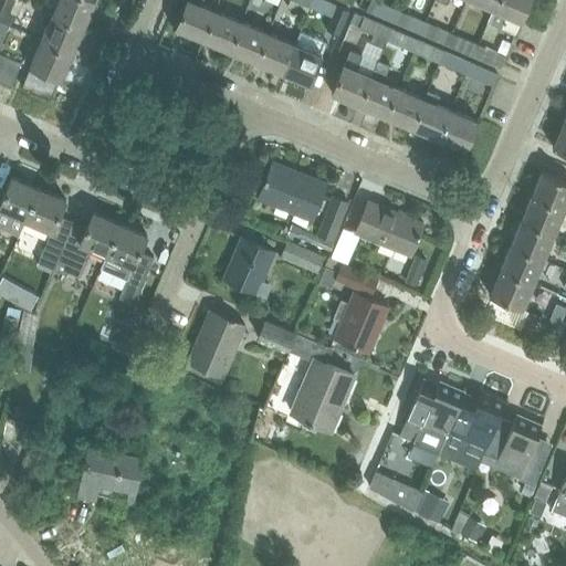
[(17,14),(11,12),(17,0),(4,0),(0,11),(0,21),(11,27),(17,14)]
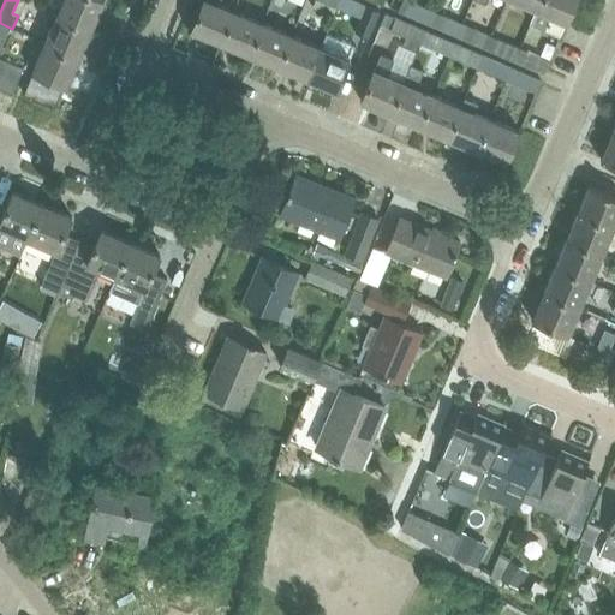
[(91,29),(103,0),(102,0),(63,0),(58,12),(57,15),(91,29)]
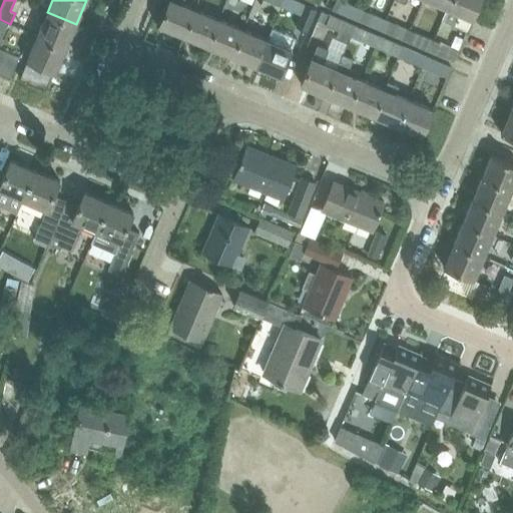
[(183,35),(194,9),(182,3),(183,0),(168,0),(159,24),(183,35)]
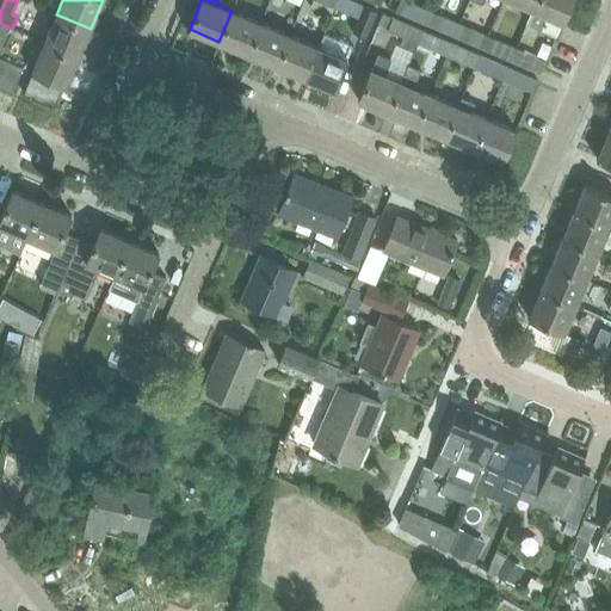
[(337,0),(313,0),(310,7),(331,16),(334,7),(337,0)]
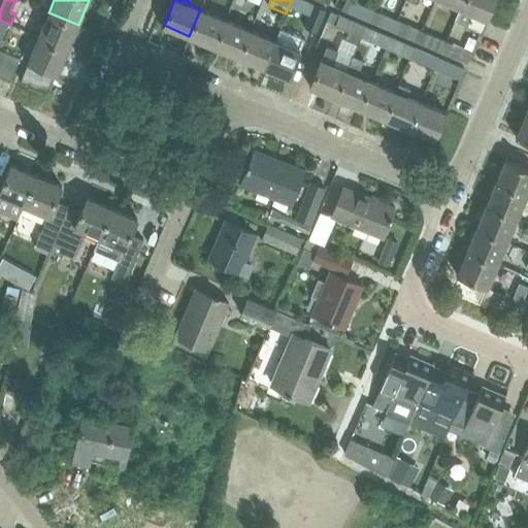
[(326,9),(304,0),(291,0),(289,6),(310,15),(305,27),(316,31),(326,9)]
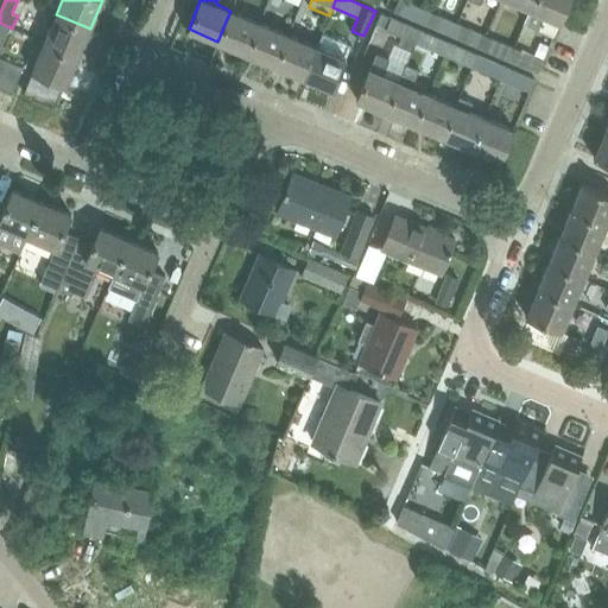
[(404,0),(398,0),(394,11),(423,23),(429,11),(407,1),(404,0)]
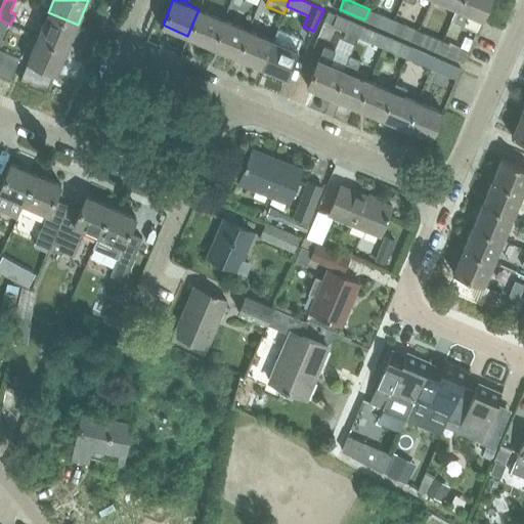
[(459,0),(455,8),(450,19),(464,26),(469,13),(482,18),(489,0),(459,0)]
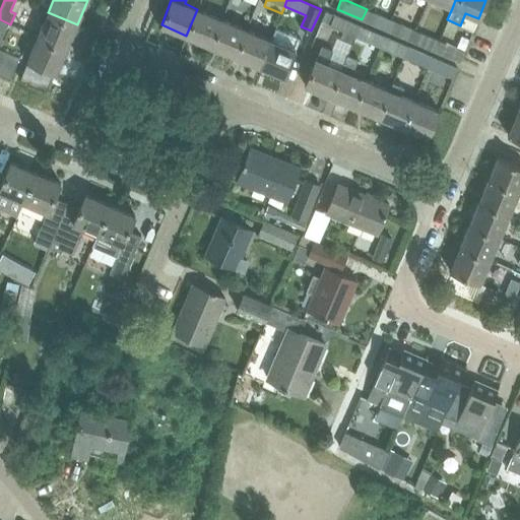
[(67,49),(77,24),(48,12),(49,10),(43,8),(38,19),(44,22),(38,37),(67,49)]
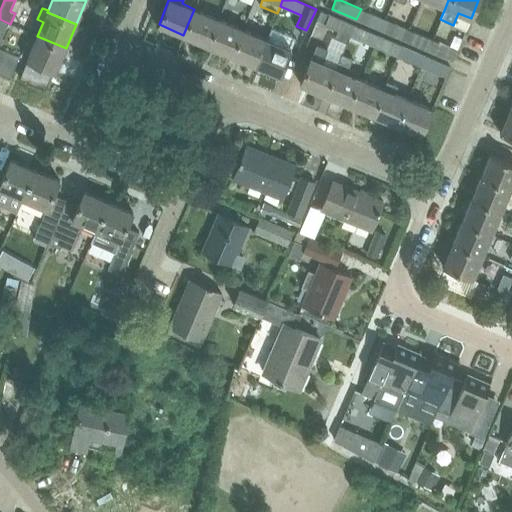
[(218,19),(194,9),(183,35),(207,45),(218,19)]
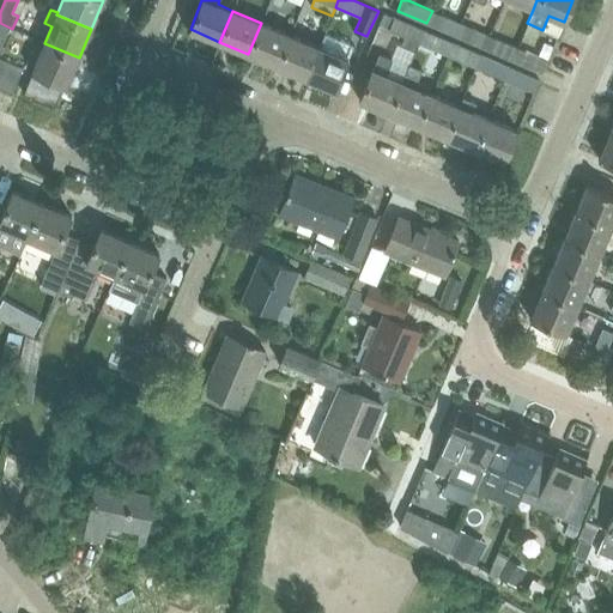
[(461,23),(439,14),(432,11),(426,23),(455,36),(461,23)]
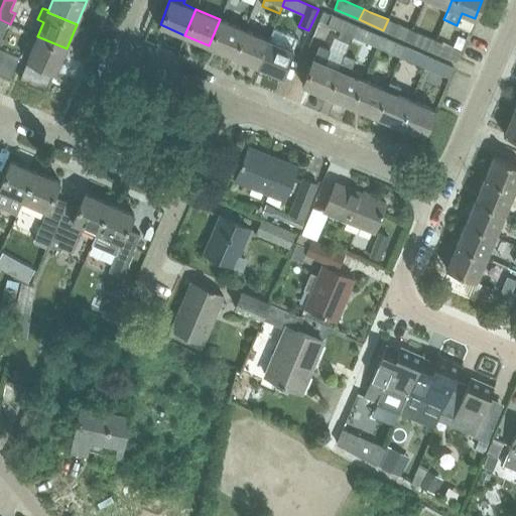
[(349,44),(352,35),(357,25),(339,17),(324,11),(319,20),(328,23),(328,25),(340,30),(337,39),(349,44)]
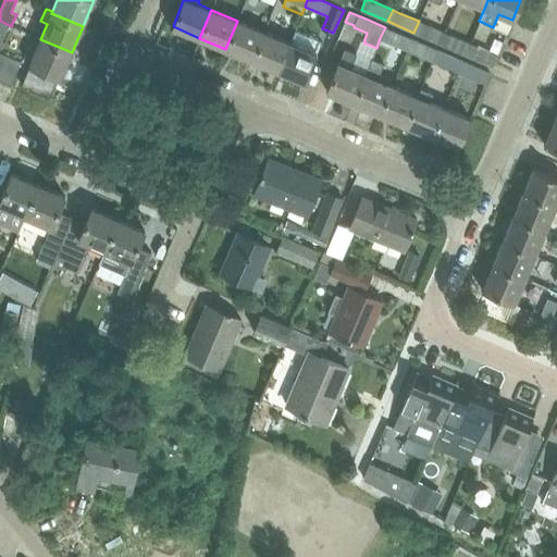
[(263,32),(237,21),(225,49),(251,60),(263,32)]
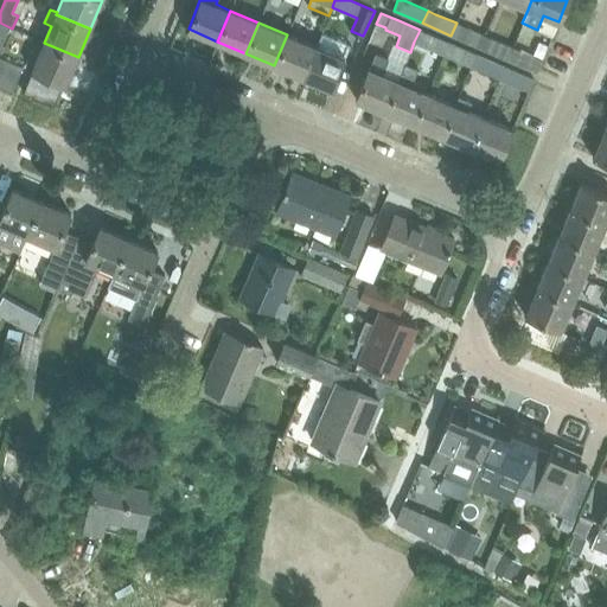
[(451,36),(478,48),(485,34),(464,25),(457,23),(451,36)]
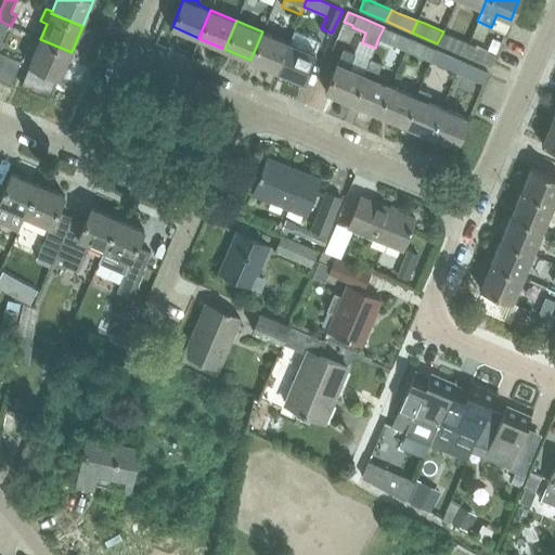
[(276,71),(304,81),(322,37),(296,26),(288,42),(276,71)]
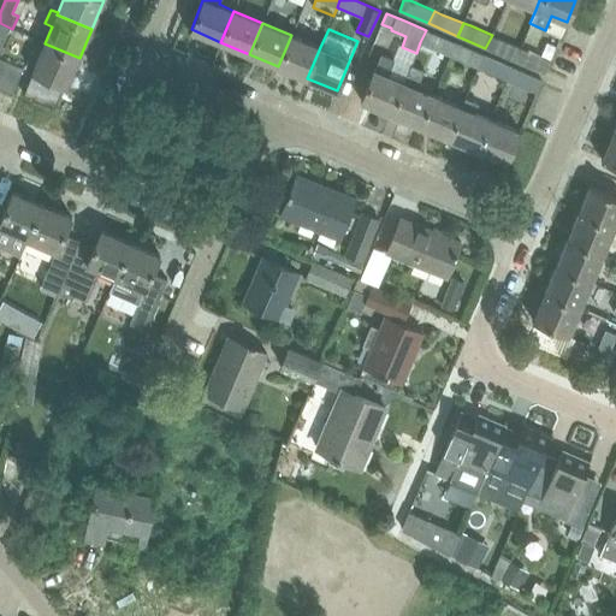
[(454,42),(433,34),(426,30),(420,42),(428,46),(449,54),(454,42)]
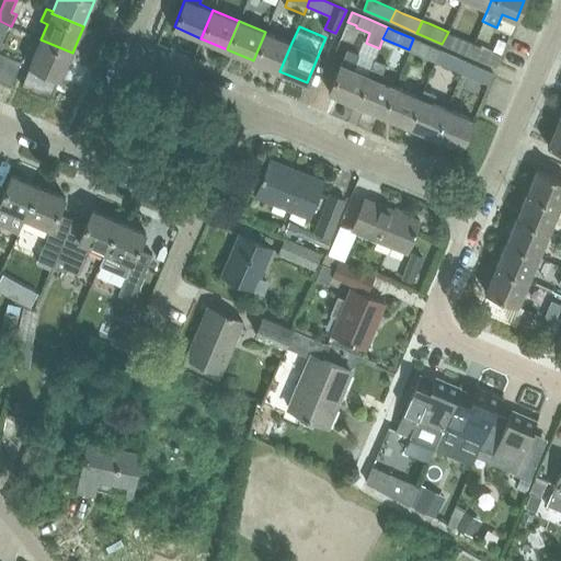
[(265,32),(253,60),(279,71),(292,43),(265,32)]
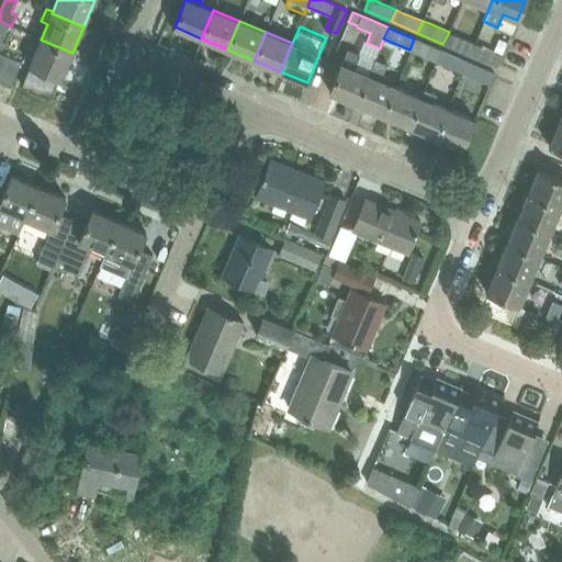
[(456,35),(449,32),(442,44),(469,55),(474,43),(456,35)]
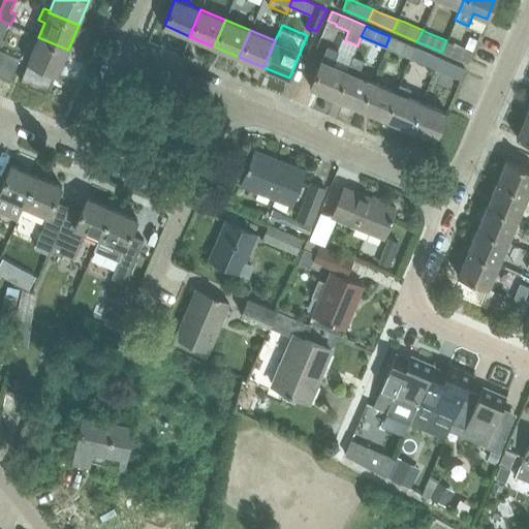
[(392,51),(409,58),(414,47),(390,36),(385,47),(392,51)]
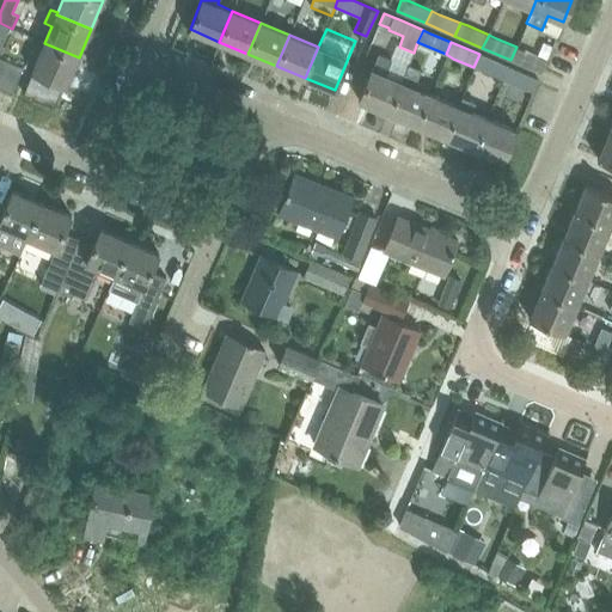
[(543,42),(537,55),(546,59),(551,46),(543,42)]
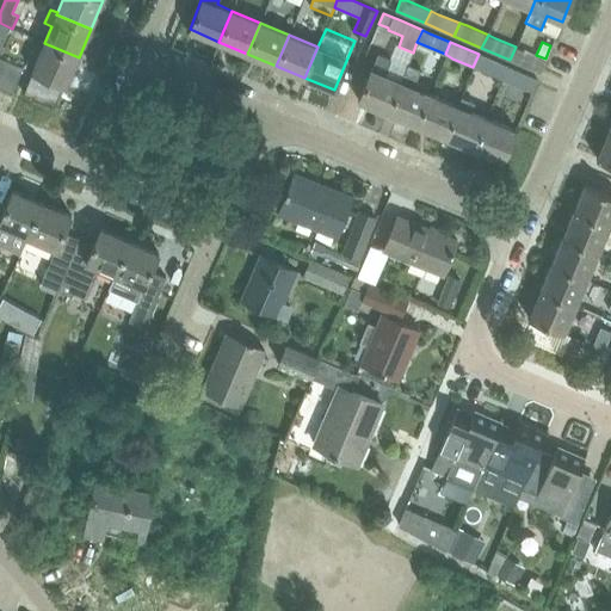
[(66,86),(79,57),(44,43),(32,72),(66,86)]
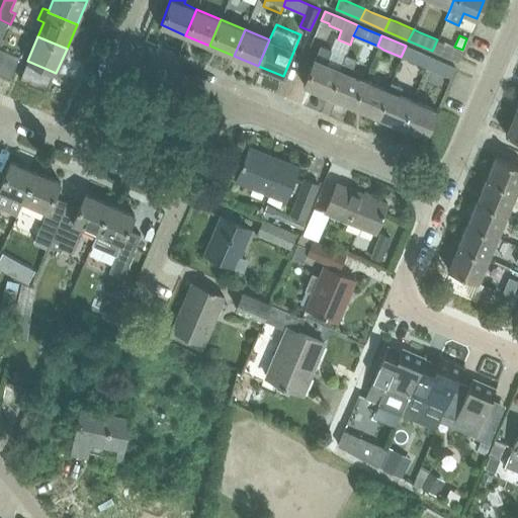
[(462,51),(437,39),(432,51),(457,62),(462,51)]
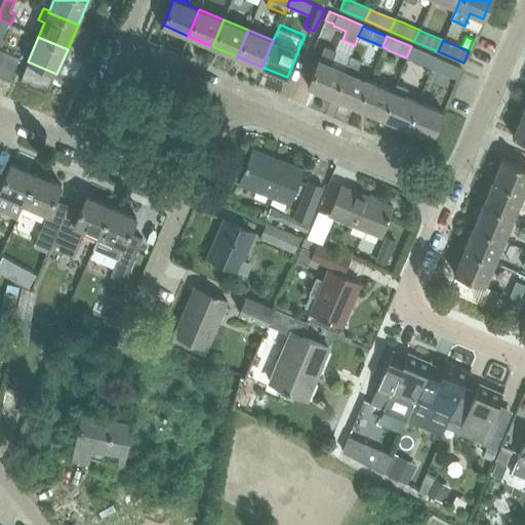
[(333,96),(345,70),(329,64),(334,51),(324,46),(308,86),(333,96)]
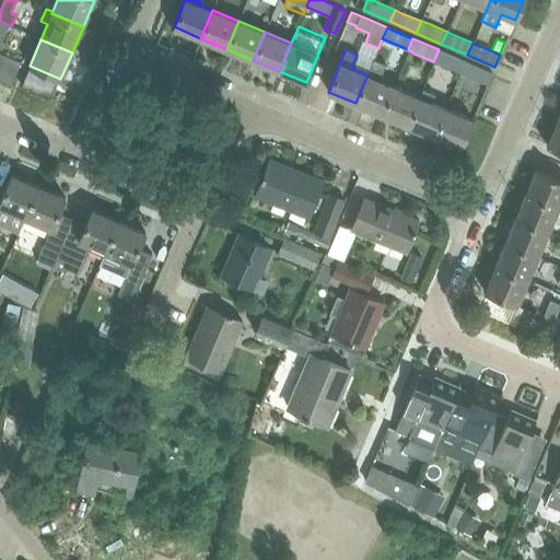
[(459,72),(464,60),(439,49),(433,61),(459,72)]
